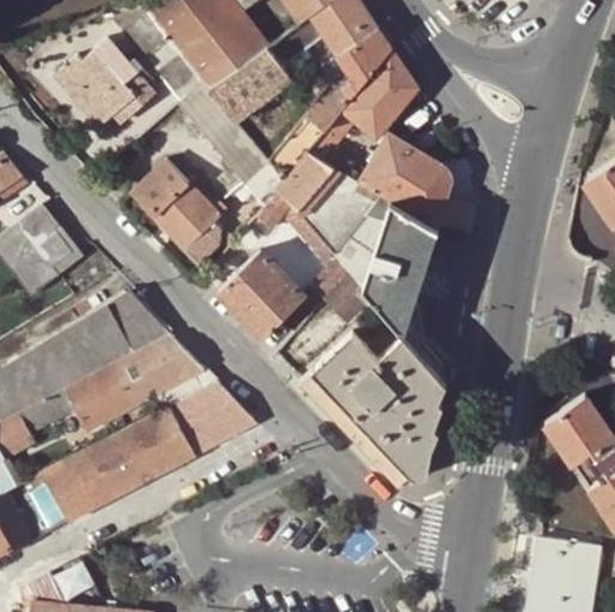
[(141,0),(141,1),(203,82),(211,90),(268,46),(243,13),(232,0),(141,0)]
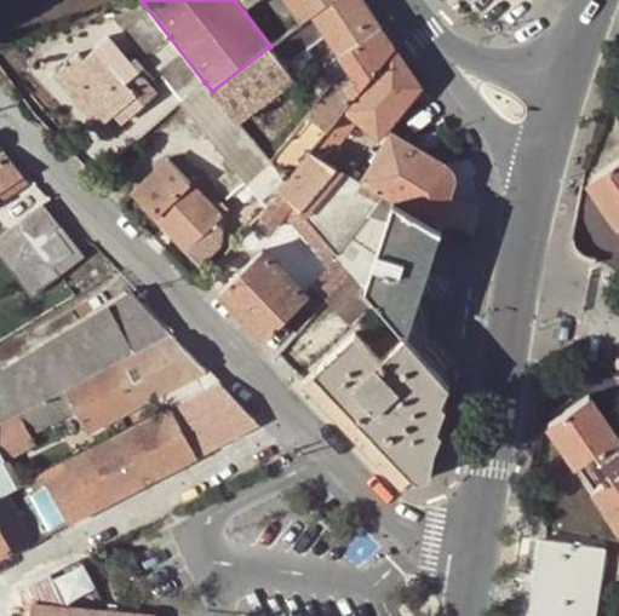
[(262,0),(234,0),(245,13),(262,0)]
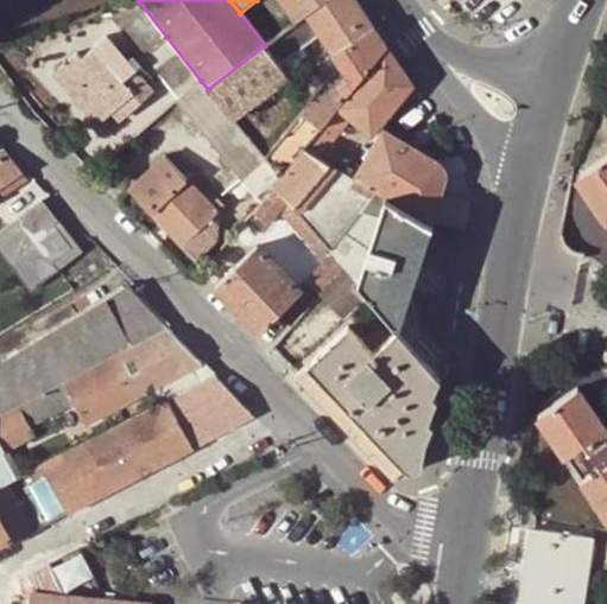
[(327,0),(282,0),(298,21),(308,14),(327,0)]
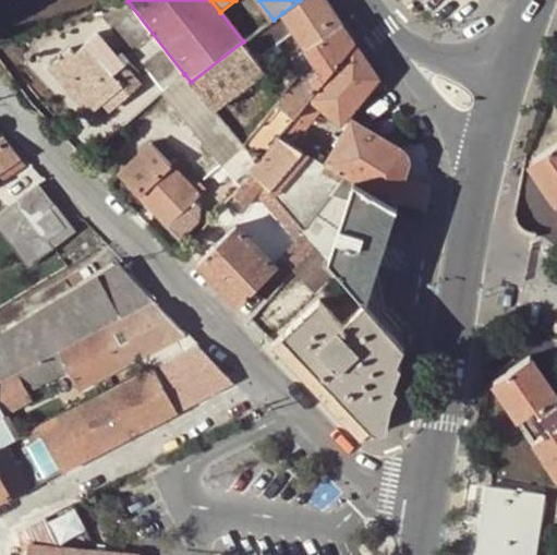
[(355,44),(324,0),(300,0),(282,13),(294,31),(302,43),(309,52),(302,57),(295,46),(280,57),(287,67),(293,62),(302,76),(315,94),(355,44)]
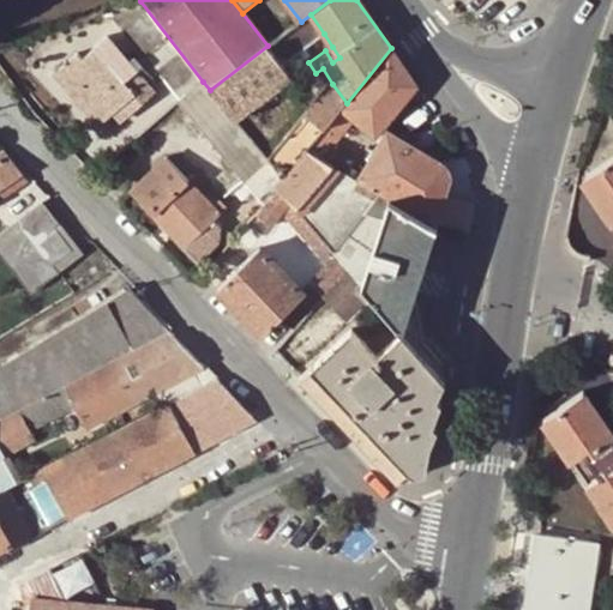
[(203,82),(140,1),(115,16),(181,101),(203,82)]
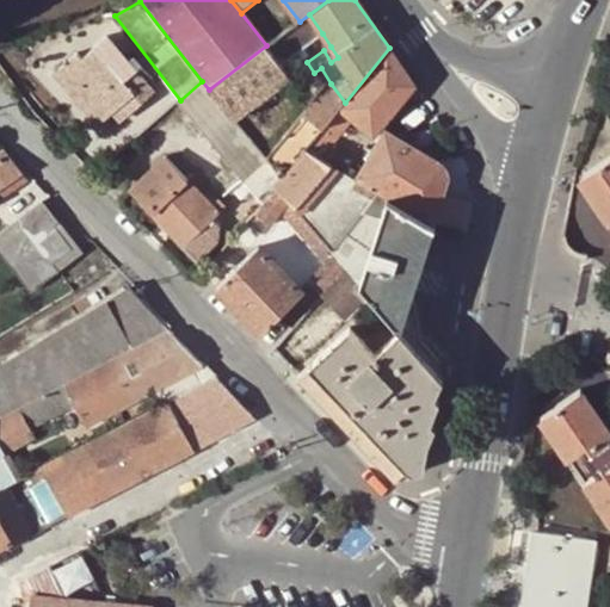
[(322,33),(309,14),(300,22),(266,45),(209,90),(235,123),(293,80),(281,64),(322,33)]
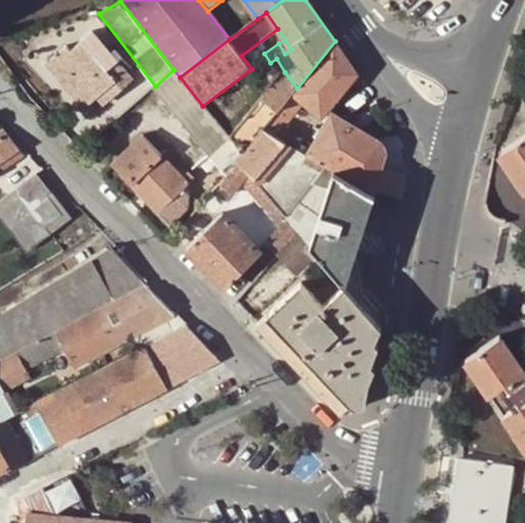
[(285,40),(278,43),(285,53),(291,49),(285,40)]
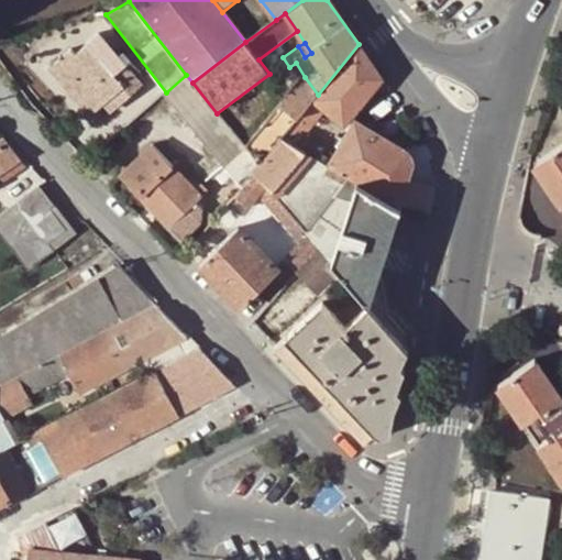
[(110,112),(141,85),(123,65),(113,74),(87,44),(76,55),(72,50),(50,68),(91,114),(103,105),(110,112)]
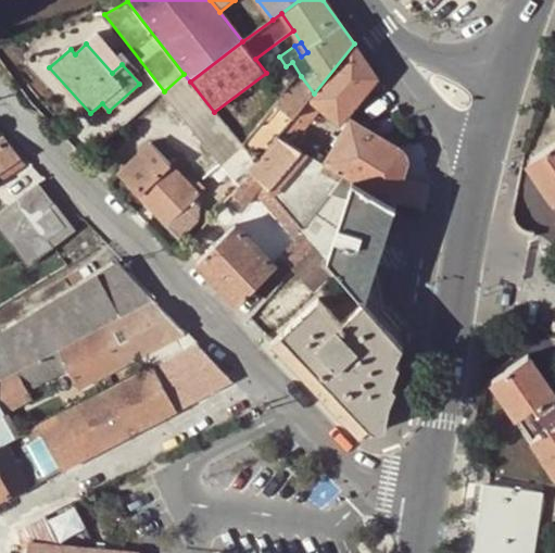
[(377,79),(354,44),(314,93),(310,98),(323,109),(341,124),(350,113),(376,80),(377,79)]
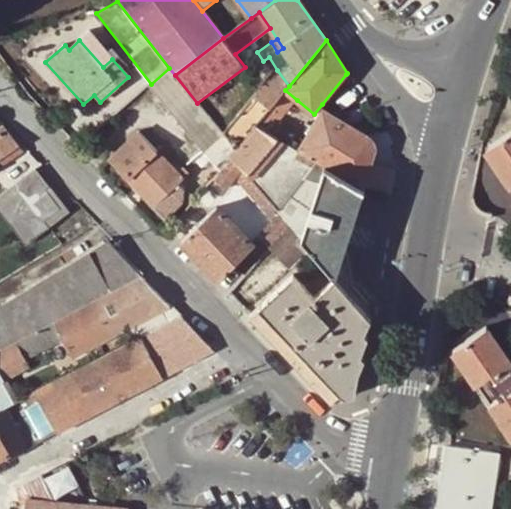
[(197,103),(175,75),(169,68),(151,84),(149,86),(202,150),(222,132),(197,103)]
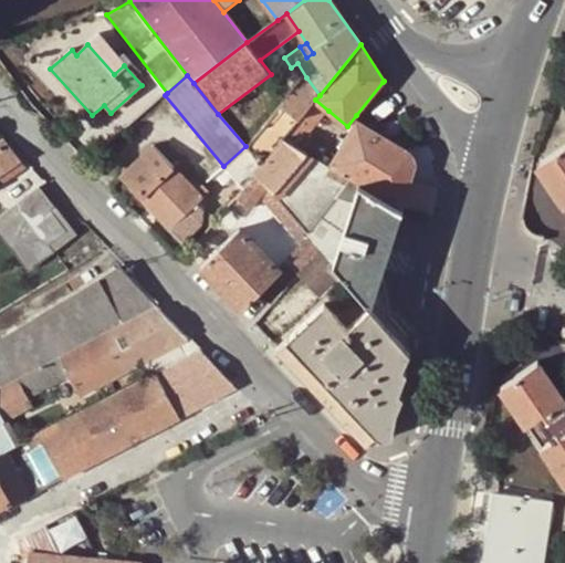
[(315,100),(320,95),(306,77),(248,149),(255,158),(262,166),(285,138),(299,122),(315,100)]
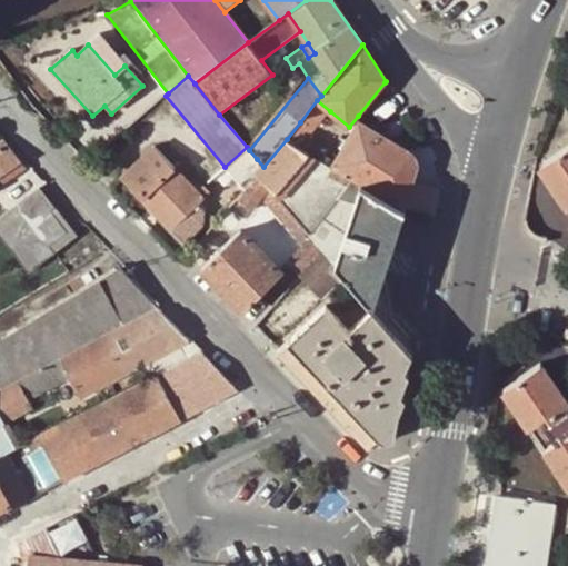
[(330,111),(317,100),(300,122),(314,132),(330,111)]
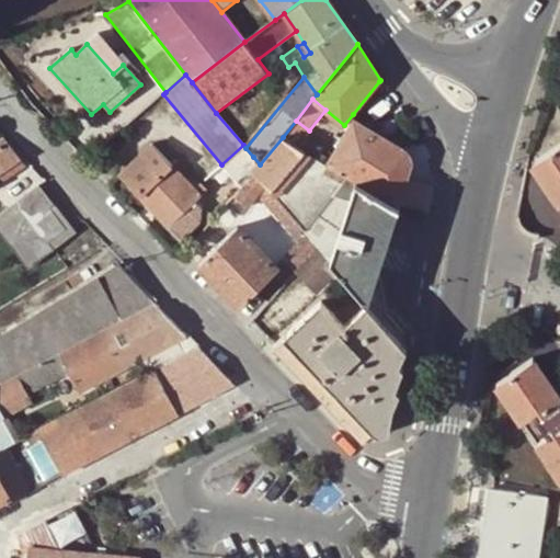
[(309,131),(296,121),(283,137),(296,146),(309,131)]
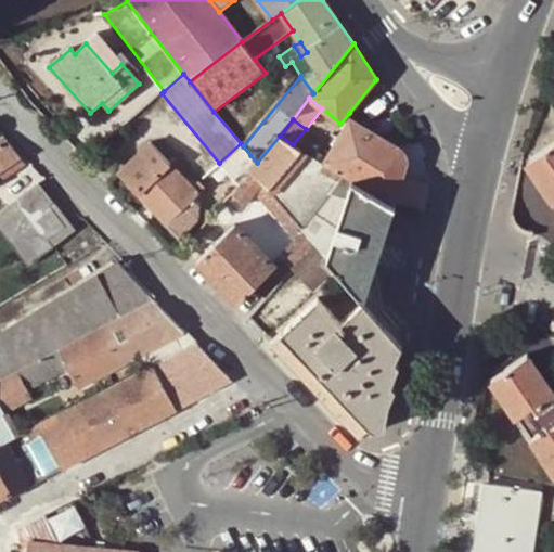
[(350,119),(324,163),(352,181),(395,206),(409,162),(404,152),(402,151),(352,120),(350,119)]
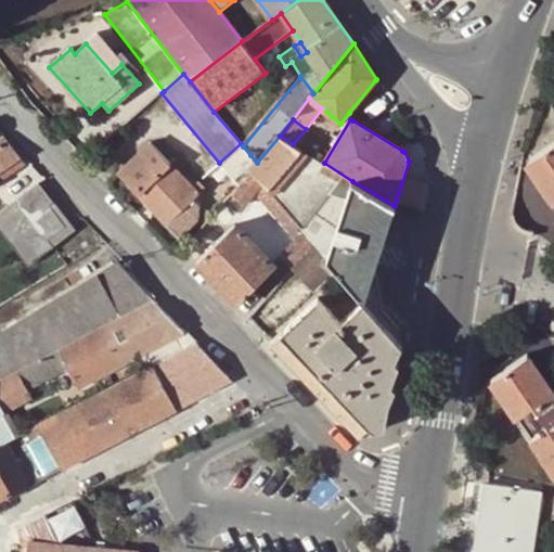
[(293,144),(280,136),(257,163),(250,170),(252,172),(317,247),(327,259),(352,181),(324,163),(293,144)]
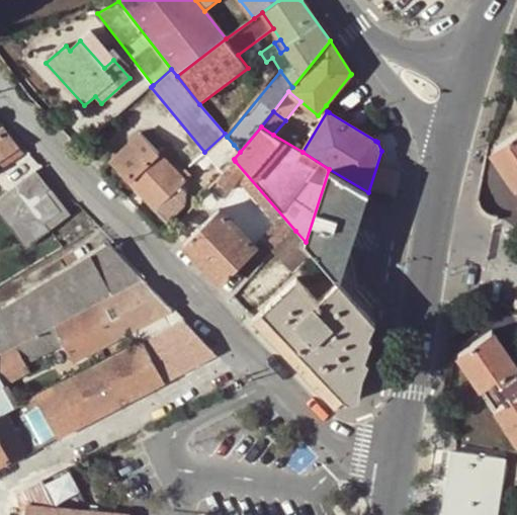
[(0,161),(19,149),(5,132),(0,135),(0,161)]
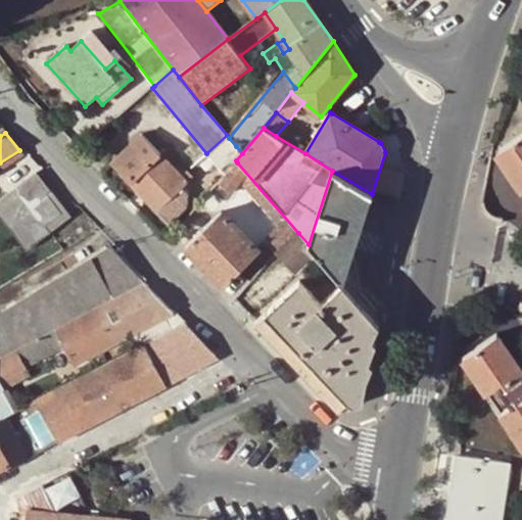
[(521,133),(494,152),(521,192),(520,193),(521,195),(521,133)]
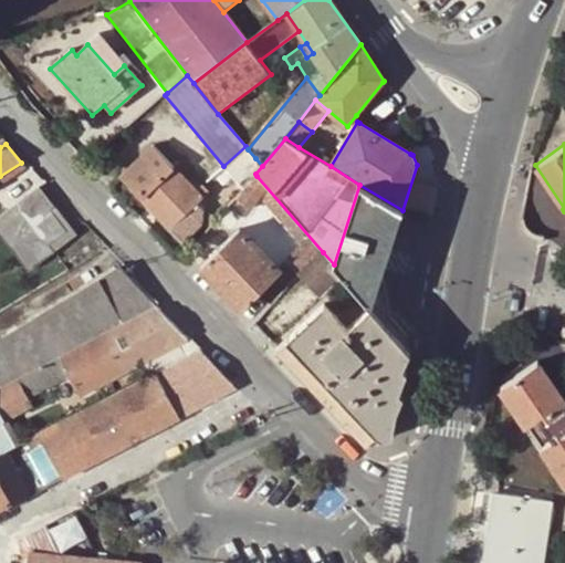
[(198,204),(202,199),(197,191),(153,146),(121,177),(171,230),(173,228),(198,204)]
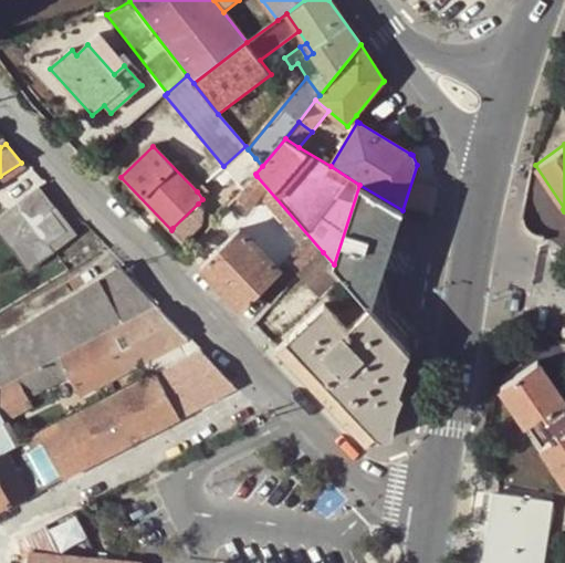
[(255,158),(248,149),(246,146),(223,166),(233,178),(255,158)]
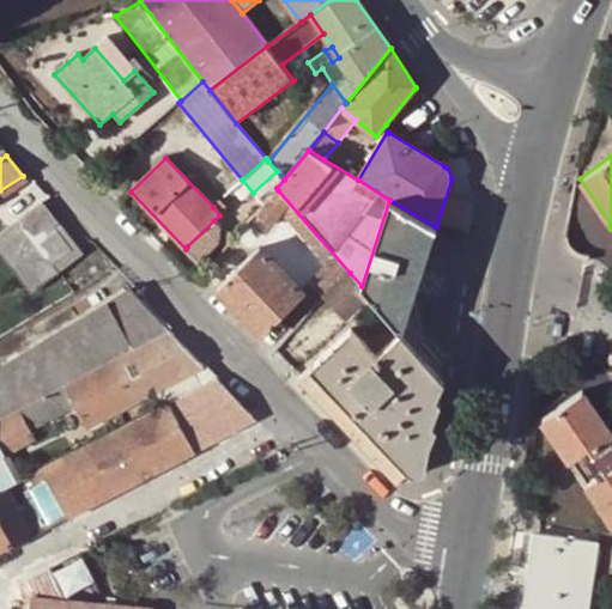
[(284,180),(277,171),(253,193),(265,207),(278,190),(277,188),(284,180)]
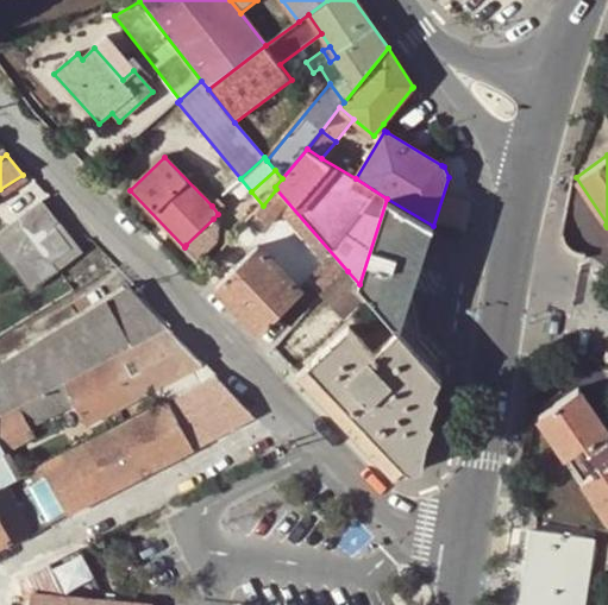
[(0,189),(0,199),(29,181),(23,175),(0,189)]
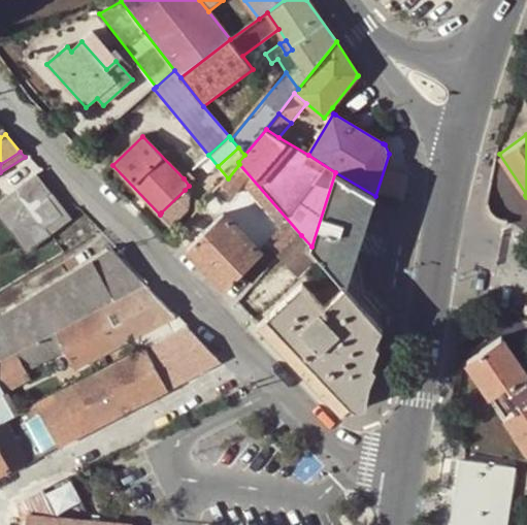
[(301,235),(239,164),(228,178),(221,187),(233,197),(243,185),(283,230),(271,242),(282,254),(284,252),(300,235),(301,235)]
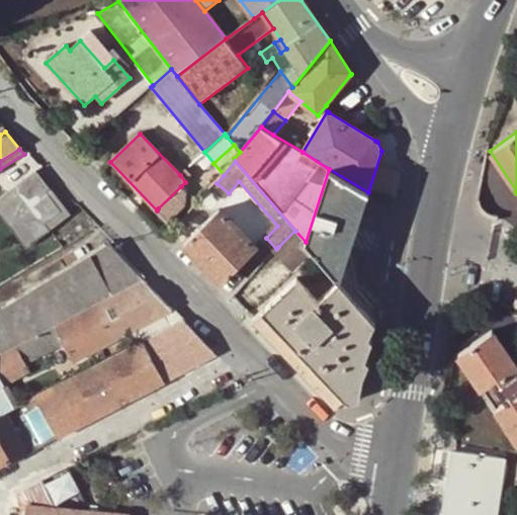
[(369,193),(368,192),(329,169),(306,242),(314,251),(340,281),(341,283),(342,281),(351,252),(369,193)]
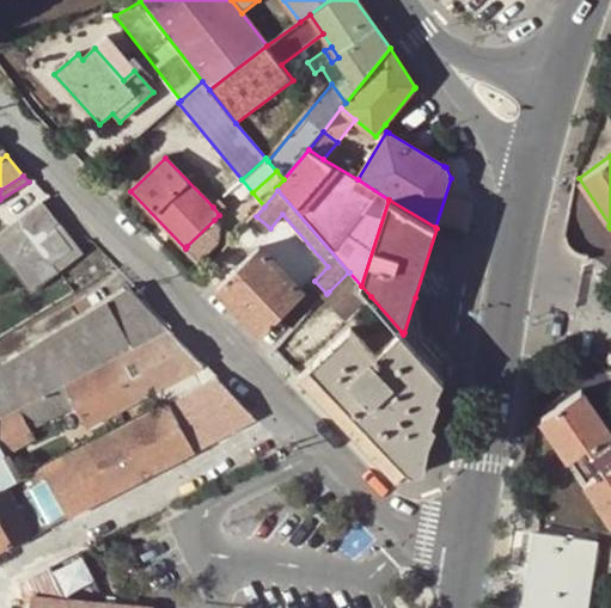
[(57,229),(62,226),(43,202),(0,235),(0,253),(32,295),(60,272),(55,266),(75,251),(57,229)]
